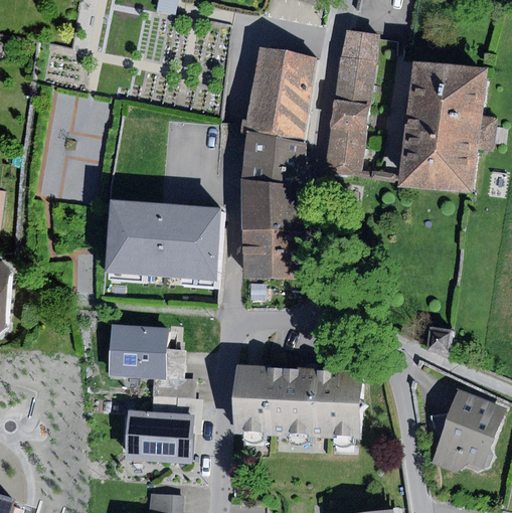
[(157,0),(155,9),(172,13),(175,0),(157,0)]
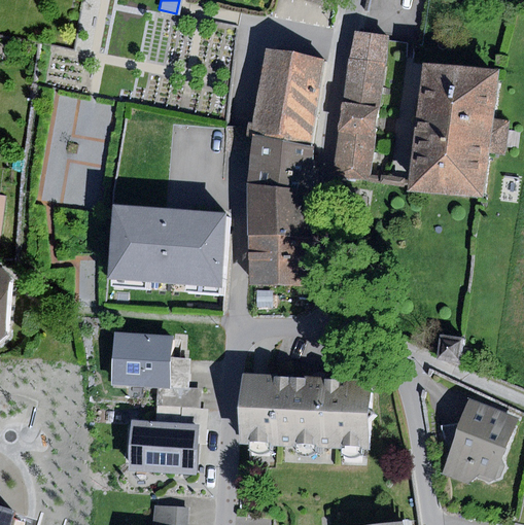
[(387,36),(353,30),(342,101),(334,174),(365,179),(377,106),(387,36)]
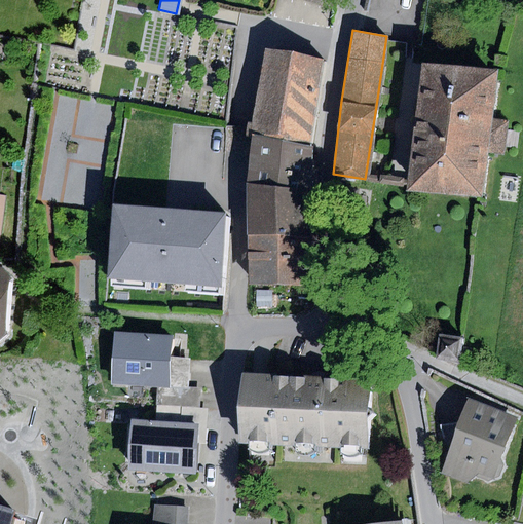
[(322,57),(265,47),(251,120),(247,119),(245,129),(252,132),(310,146),(322,57)]
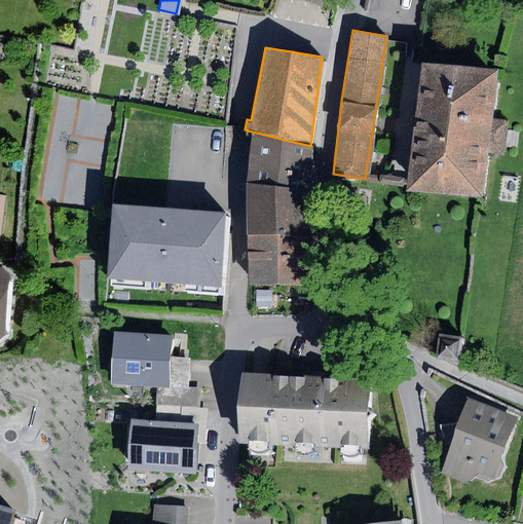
[(494,69),(421,61),(413,127),(407,188),(481,196),(486,152),(502,154),(507,119),(489,117),(494,69)]
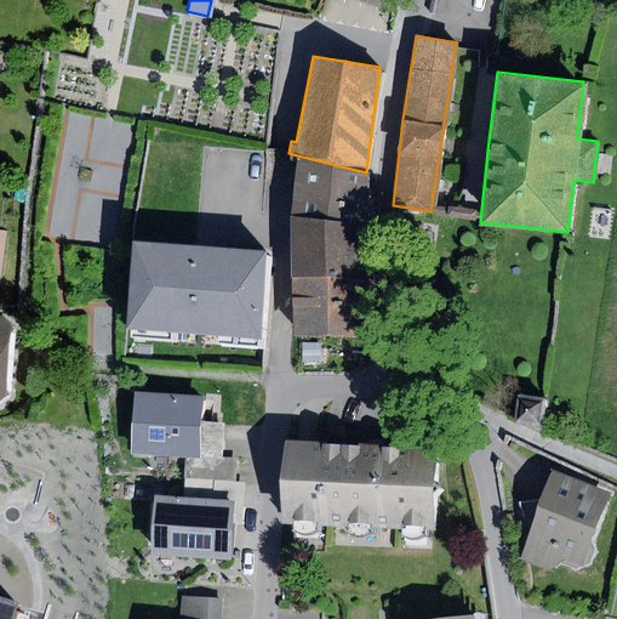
[(366,172),(297,155),(290,215),(365,225),(366,172)]
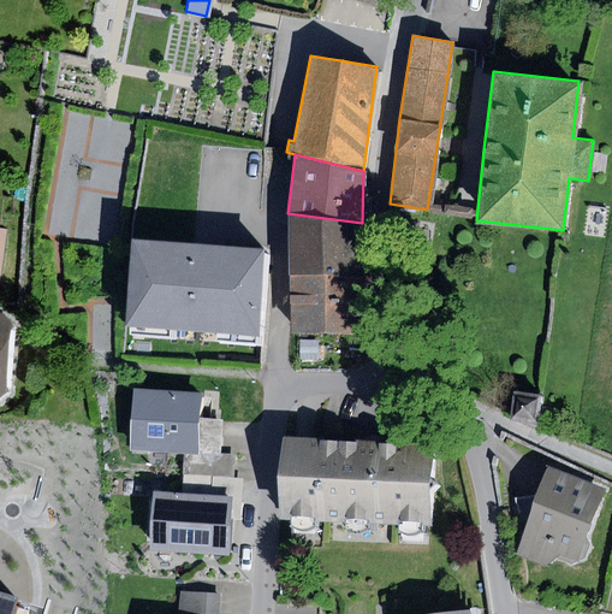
[(362,223),(287,213),(289,273),(362,276),(362,223)]
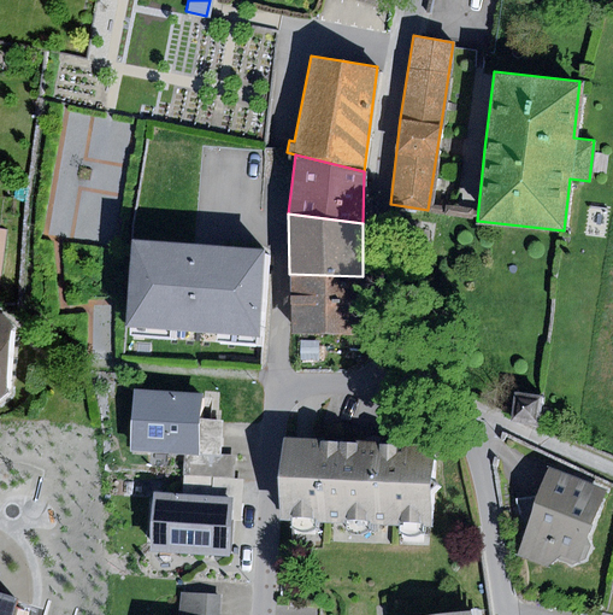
[(265,249),(131,238),(125,324),(258,335),(265,249)]
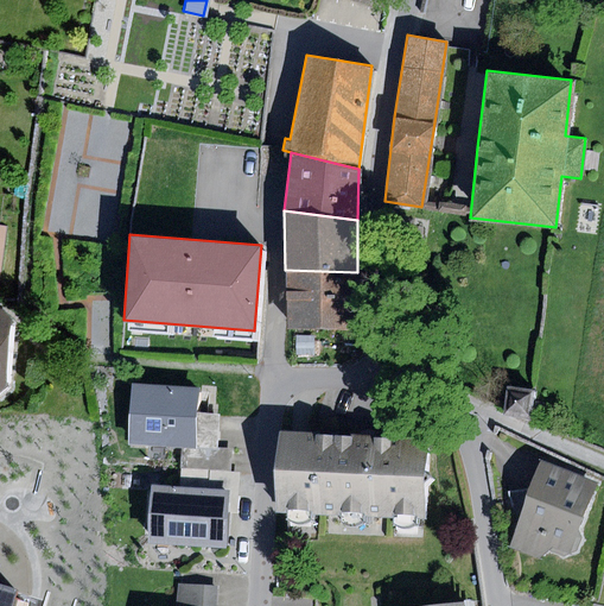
[(357,272),(285,270),(285,328),(357,328),(357,272)]
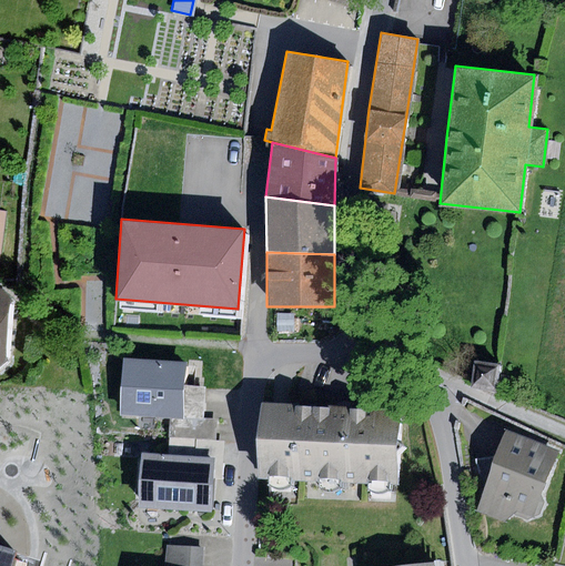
[(0,361),(3,357),(9,296),(1,287),(0,287),(0,361)]
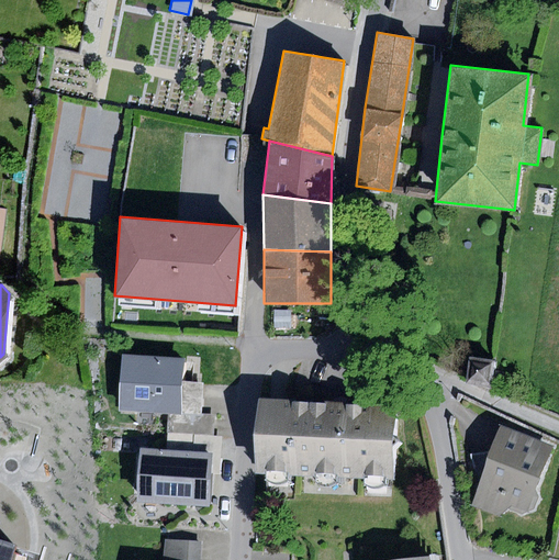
[(181,357),(121,354),(118,409),(167,412),(199,414),(201,381),(180,379),(181,357)]
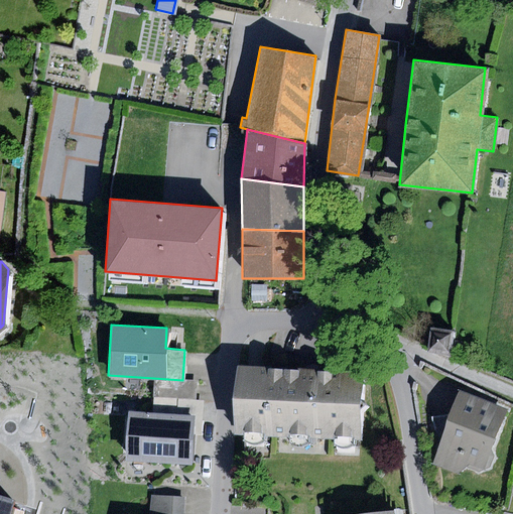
[(452,332),(427,327),(422,348),(446,354),(452,332)]
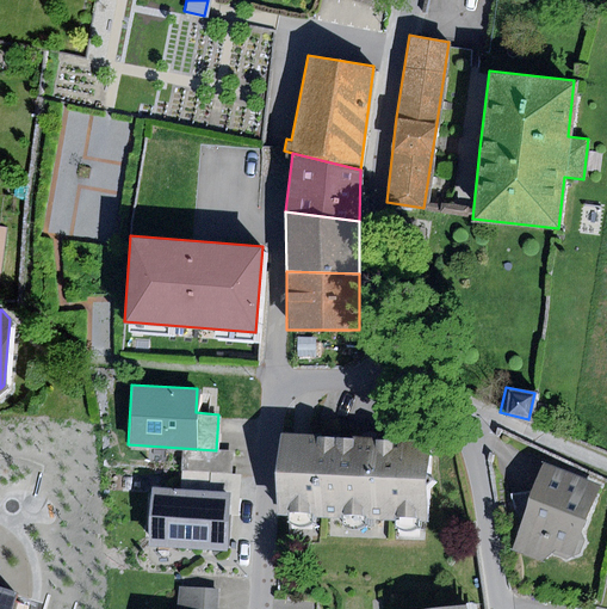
[(427,437),(280,434),(279,512),(425,516),(427,437)]
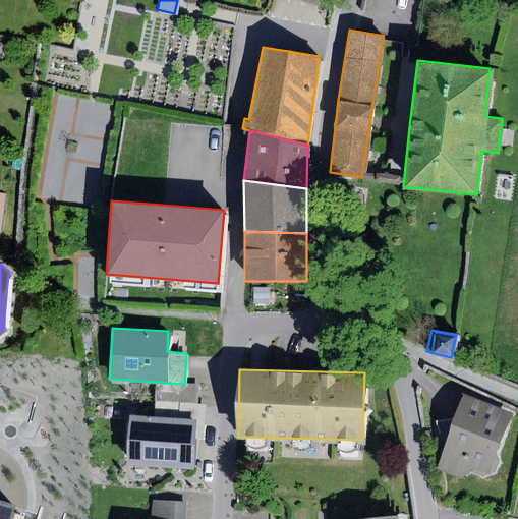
[(155,382),(154,398),(194,401),(195,385),(184,384),(155,382)]
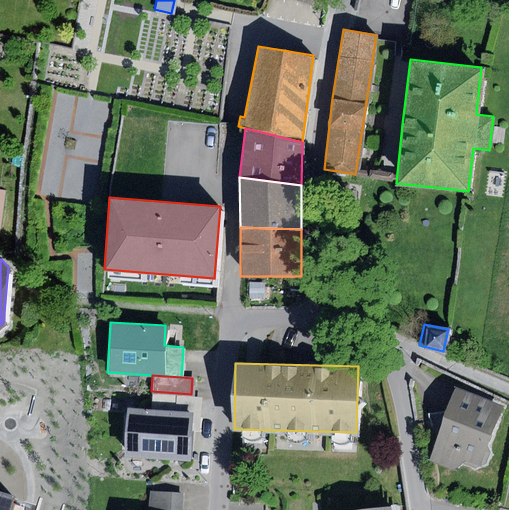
[(500,407),(454,389),(447,409),(428,458),(453,468),(459,462),(472,467),(483,462),(487,451),(485,446),(500,407)]
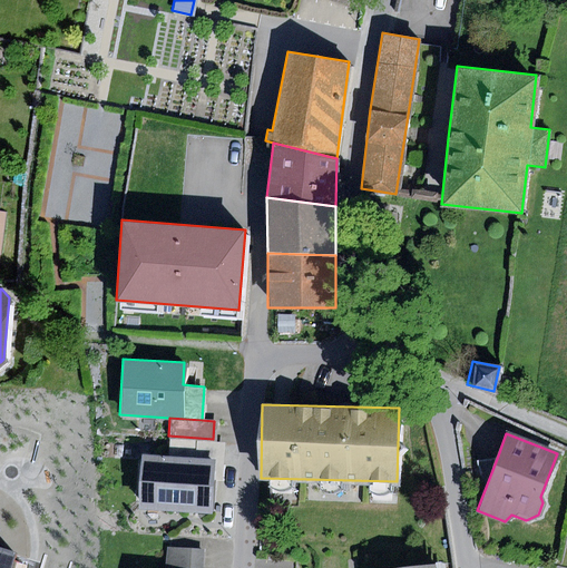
[(168,436),(166,456),(214,459),(222,459),(223,440),(213,439),(168,436)]
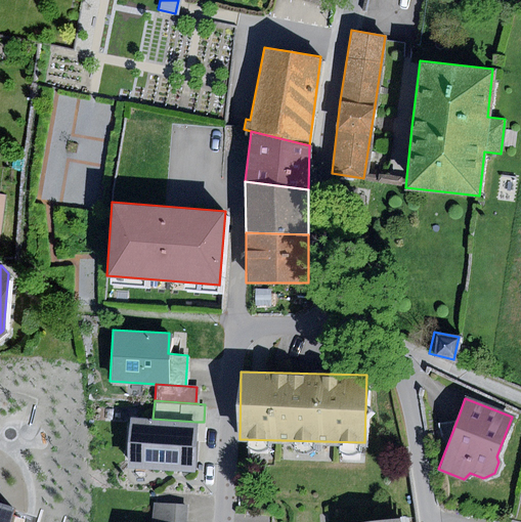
[(153,419),(130,417),(127,466),(193,470),(197,422),(153,419)]
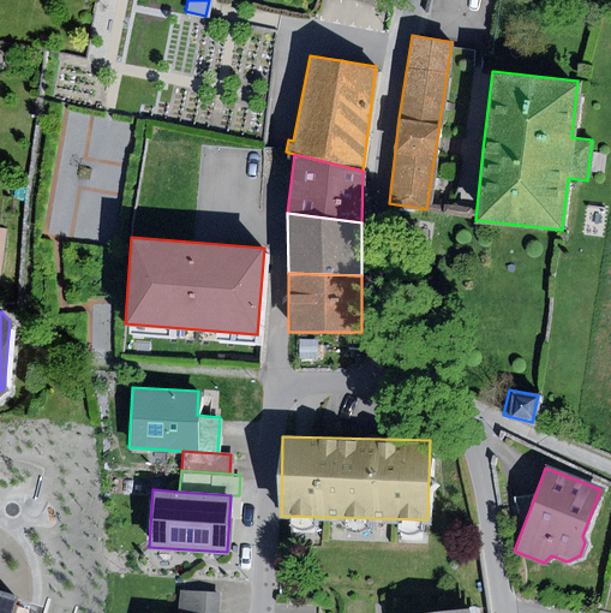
[(511,495),(517,536),(537,492),(511,495)]
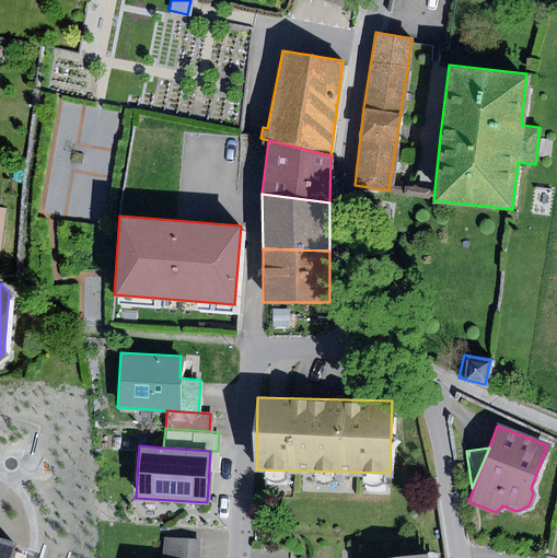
[(161,535),(159,557),(197,557),(199,538),(166,536),(161,535)]
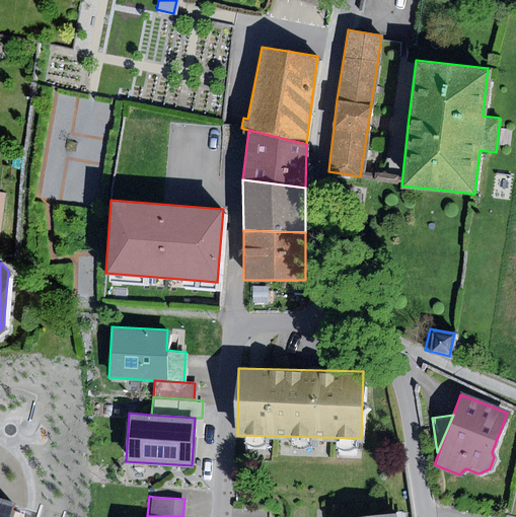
[(7,516),(12,501),(0,497),(0,516),(7,516)]
